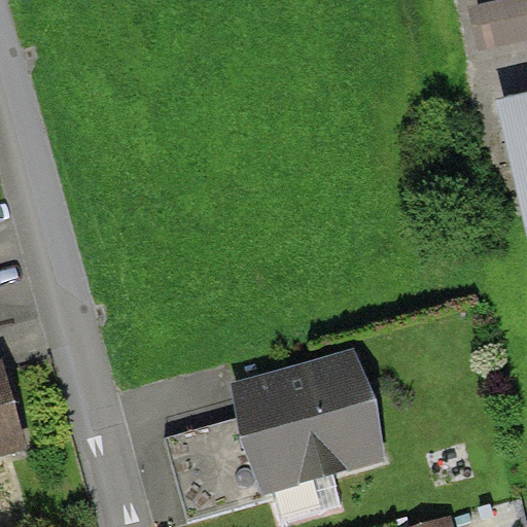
[(526,0),(487,0),(476,5),(491,48),(526,35),(526,0)]
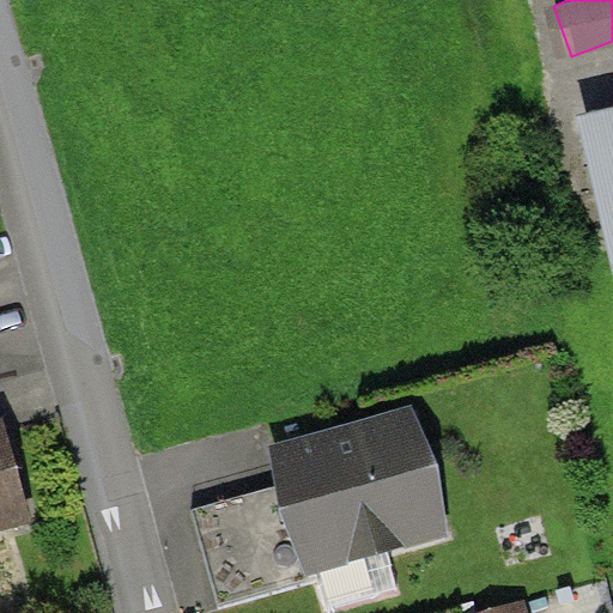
[(612,129),(600,133),(612,188),(612,129)]
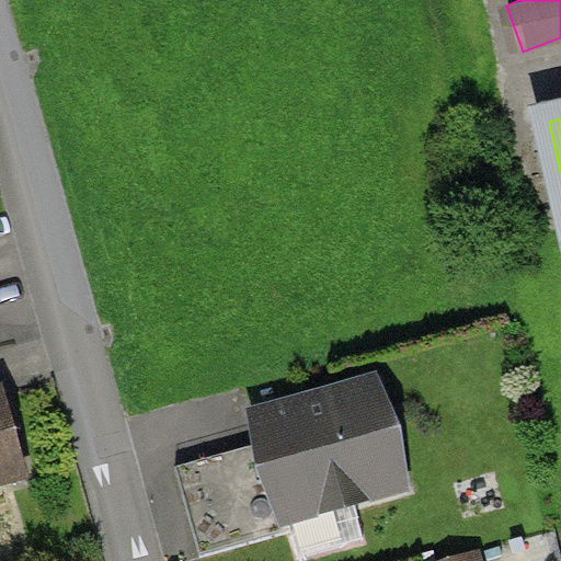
[(402,487),(374,390),(258,424),(272,472),(289,534),(297,560),(300,560),(365,542),(353,501),(402,487)]
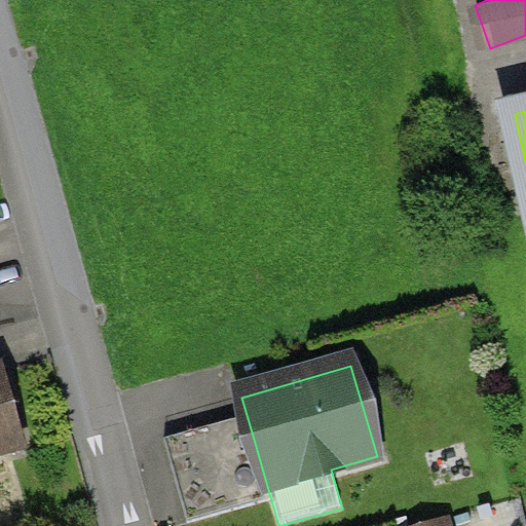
[(4,371),(0,372),(0,453),(26,447),(4,371)]
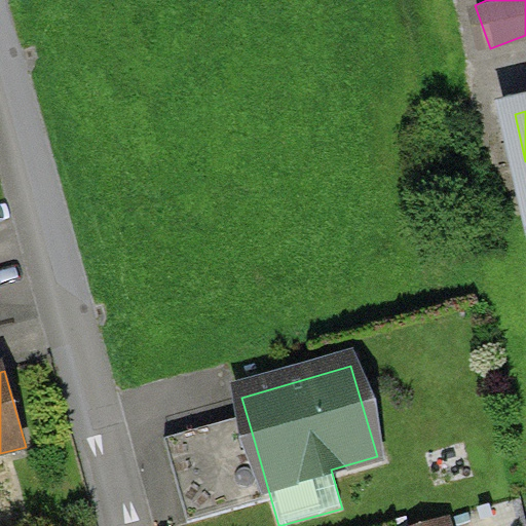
[(188,525),(271,500),(255,443),(230,450),(226,436),(167,452),(188,525)]
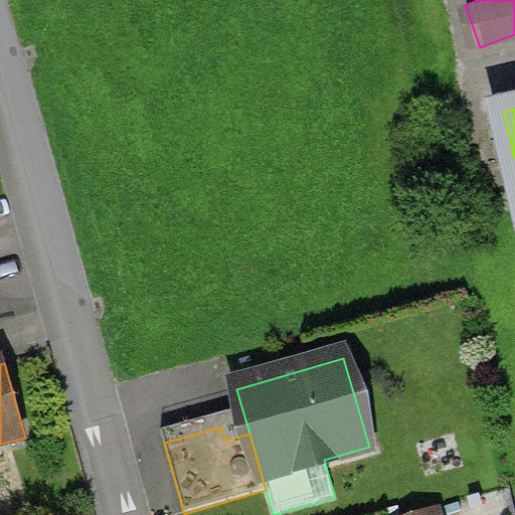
All buildings are outlined.
